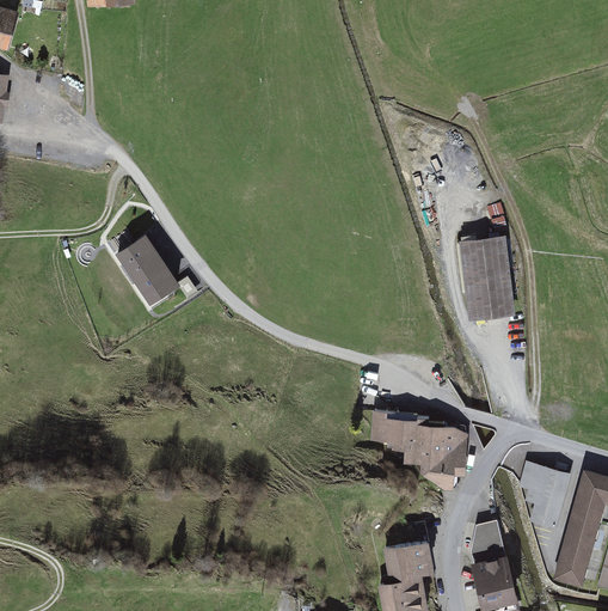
[(1,11),(0,11),(0,44),(4,46),(13,13),(10,12),(10,10),(2,7),(1,11)]
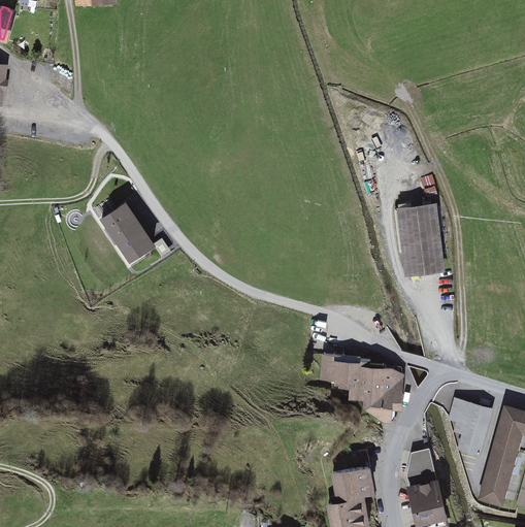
[(98,217),(127,259),(152,242),(123,200),(98,217)]
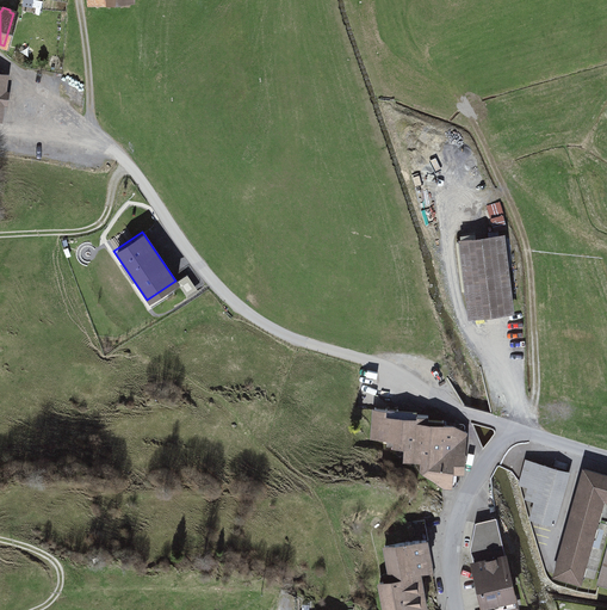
[(505,235),(459,241),(468,320),(514,315),(505,235)]
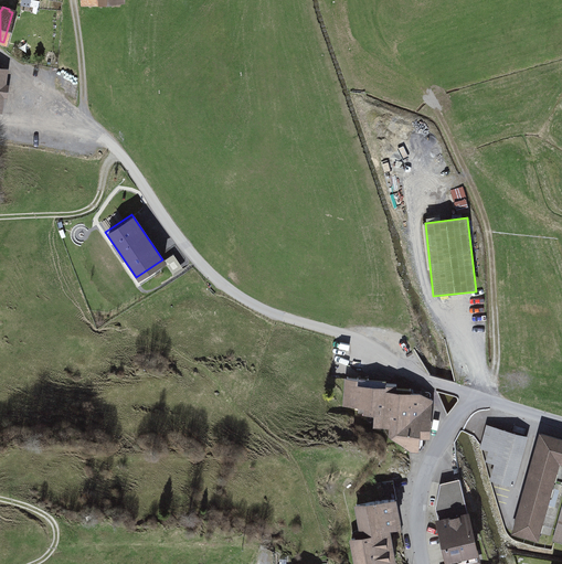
[(163,259),(168,273),(178,269),(173,256),(163,259)]
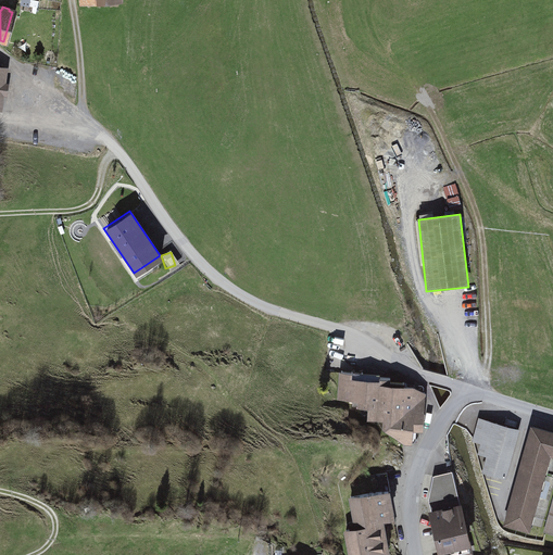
[(378,380),(339,376),(336,402),(352,404),(351,413),(365,414),(364,423),(382,425),(381,433),(409,449),(420,438),(426,391),(378,386),(378,380)]
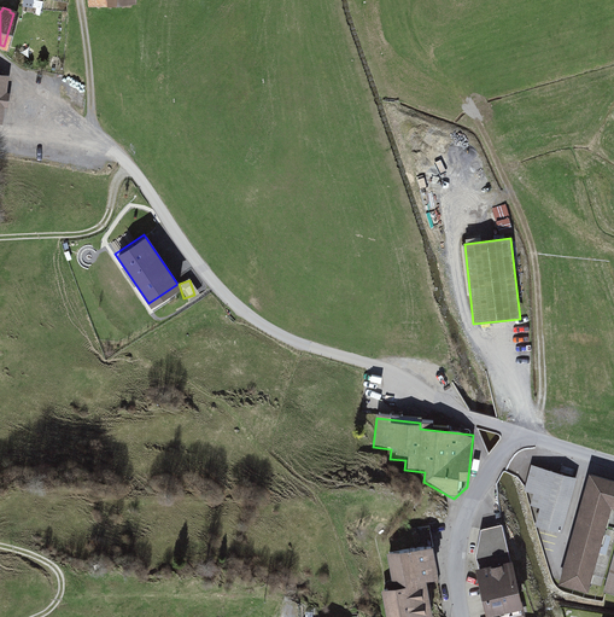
[(577,479),(530,466),(522,494),(532,496),(528,508),(539,511),(534,528),(560,536),(577,479)]
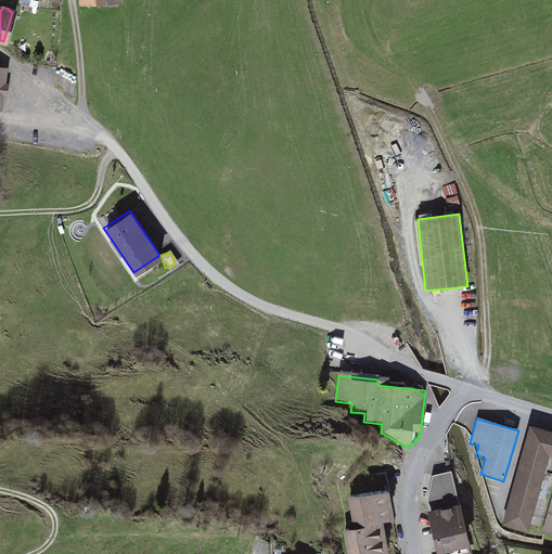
[(551,432),(529,426),(502,520),(528,528),(550,455),(551,455),(551,432)]
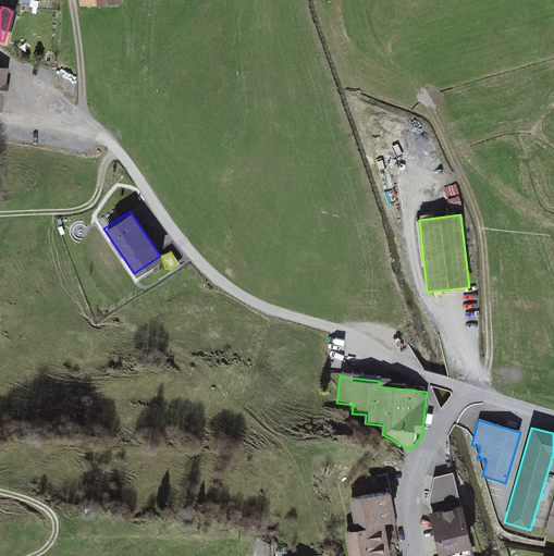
[(453,476),(434,480),(428,509),(459,502),(453,476)]
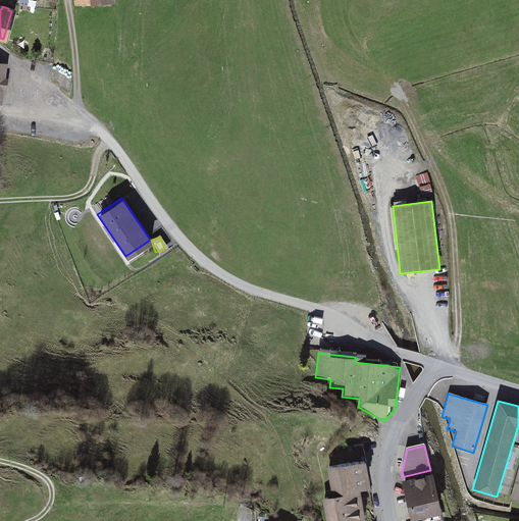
[(366,460),(327,467),(333,497),(323,499),(327,520),(366,520),(360,492),(372,489),(366,460)]
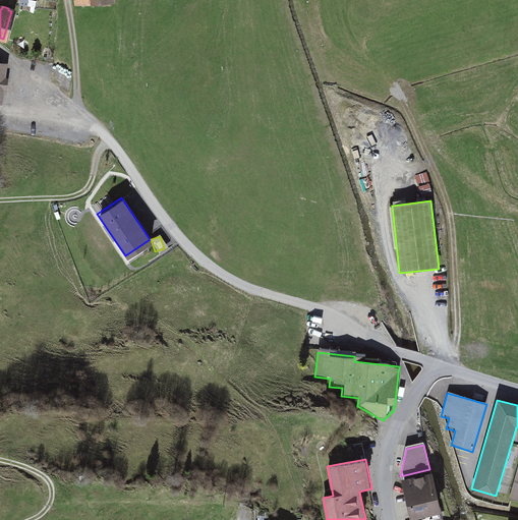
[(517,460),(507,501),(517,504),(517,460)]
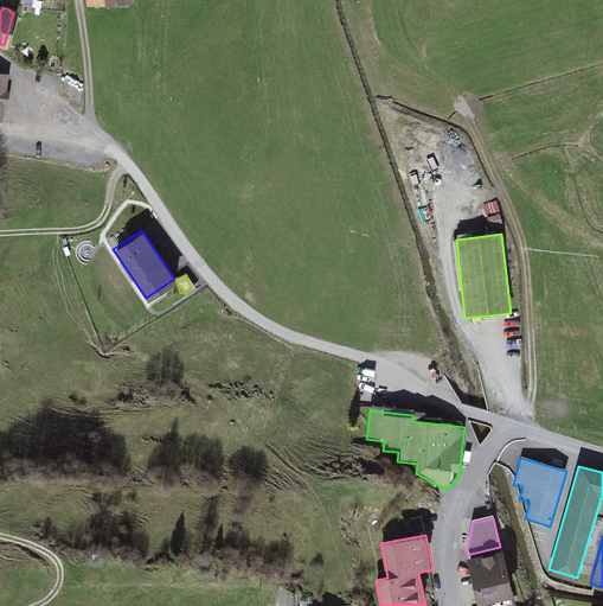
[(504,550),(468,559),(480,605),(505,605),(517,603),(504,550)]
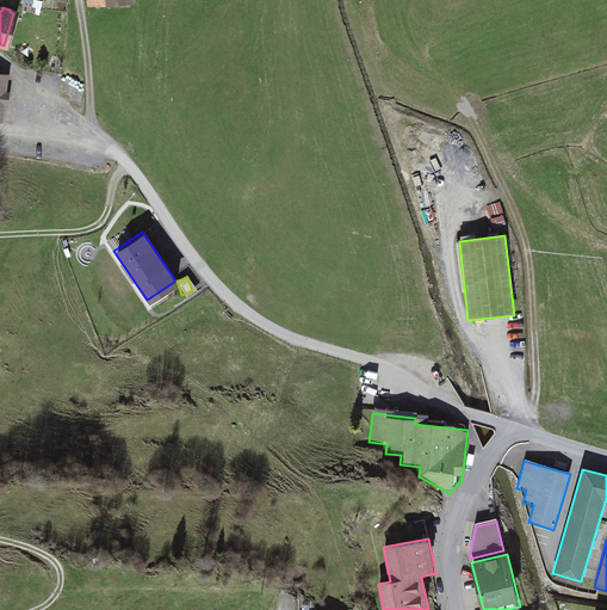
All buildings are outlined.
